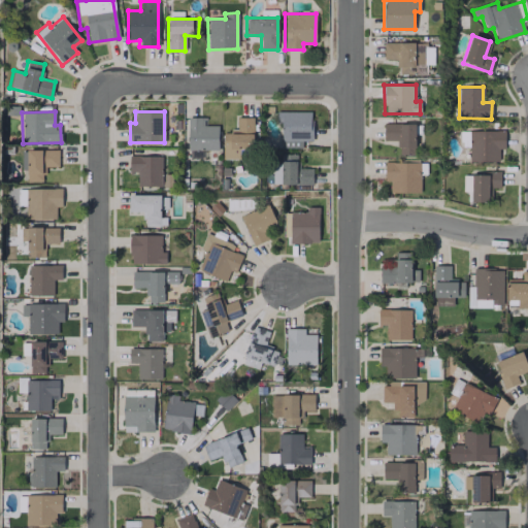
[(311,111),(275,111),(275,124),(281,124),(282,147),(302,147),(302,141),(311,141),(311,111)]
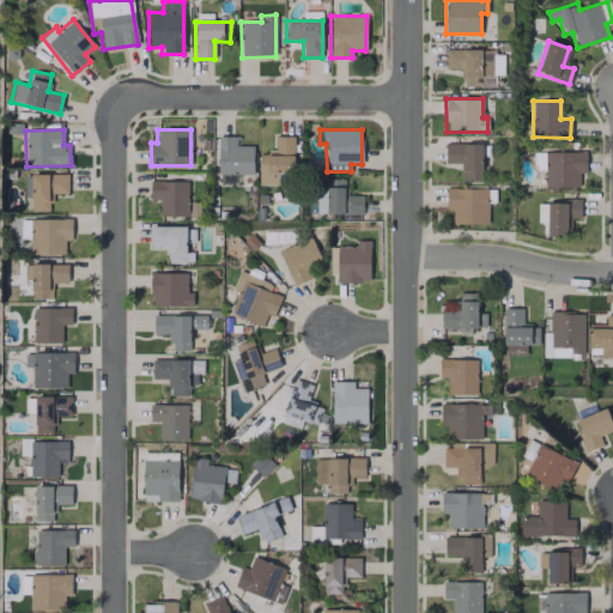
[(259,152),(259,184),(293,183),(292,135),(274,137),(275,152),(259,152)]
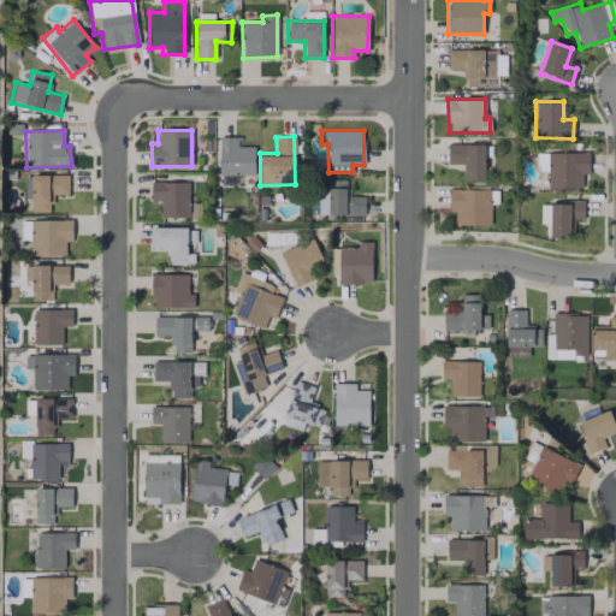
[(219,175),(254,176),(254,146),(237,146),(237,137),(219,137),(219,175)]
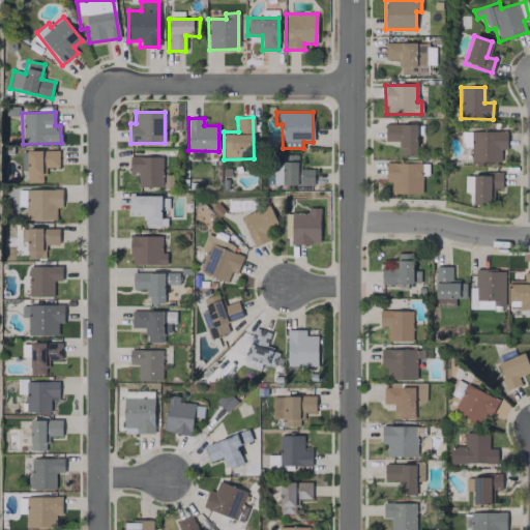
[(416,155),(417,124),(385,123),(385,141),(399,142),(399,155),(416,155)]
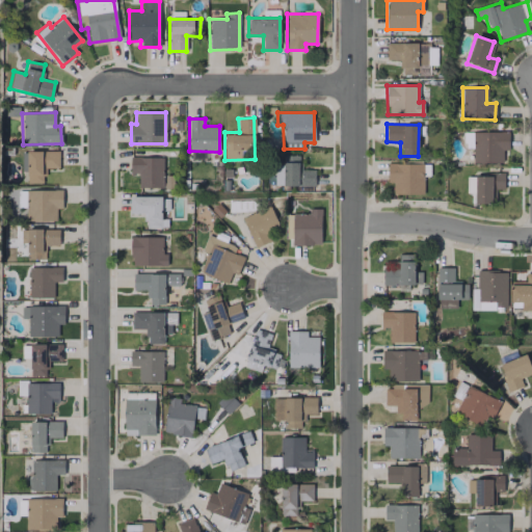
[(472,132),(473,163),(502,162),(502,150),(508,150),(507,131),(472,132)]
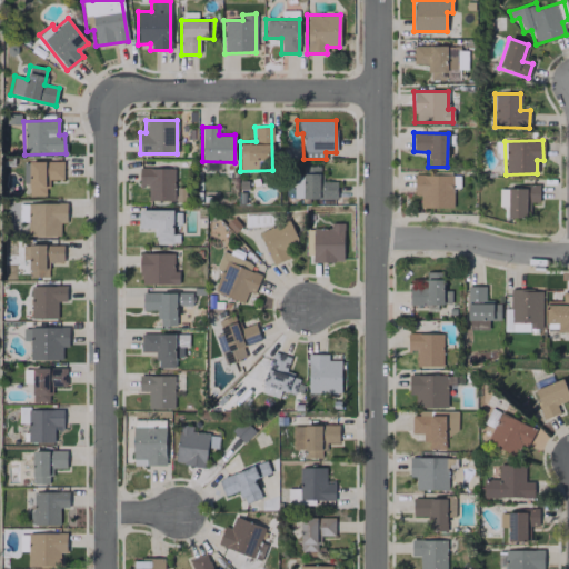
[(47,196),(47,180),(62,180),(62,161),(22,162),(23,185),(28,185),(29,196),(47,196)]
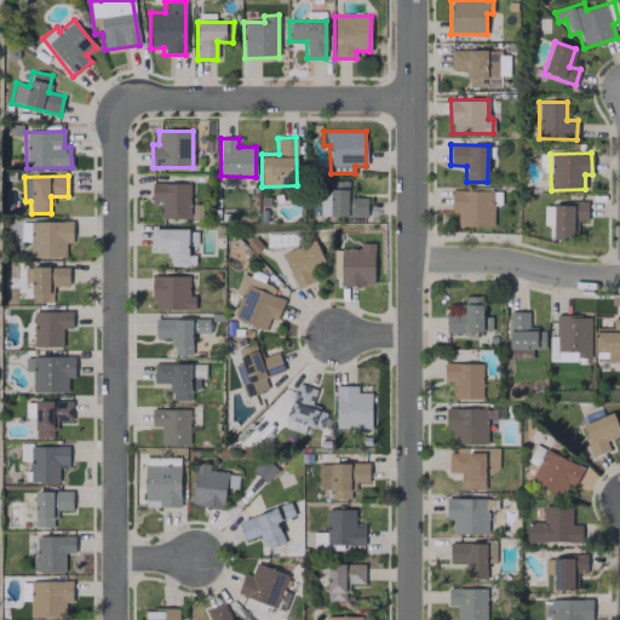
[(348,182),(320,181),(320,217),(366,218),(367,197),(348,197),(348,182)]
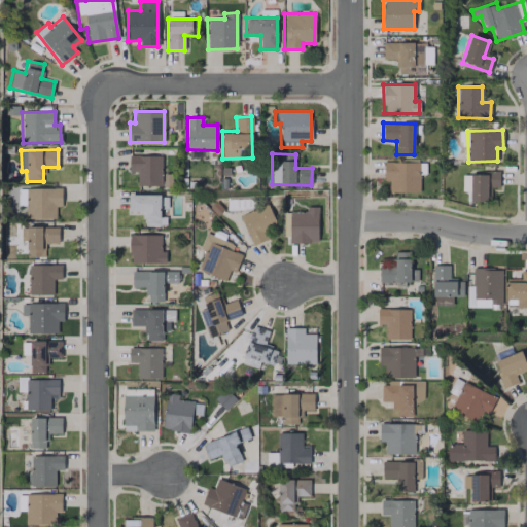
[(162,185),(161,155),(128,156),(129,172),(136,172),(136,186),(162,185)]
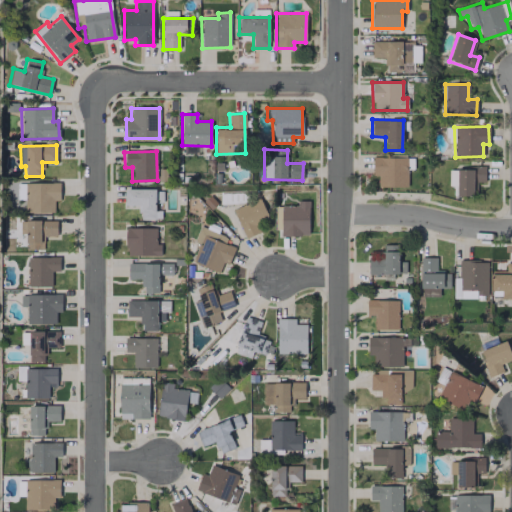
[(414,158),(373,157),(372,176),(378,176),(377,187),(407,187),(407,171),(413,171),(414,158)]
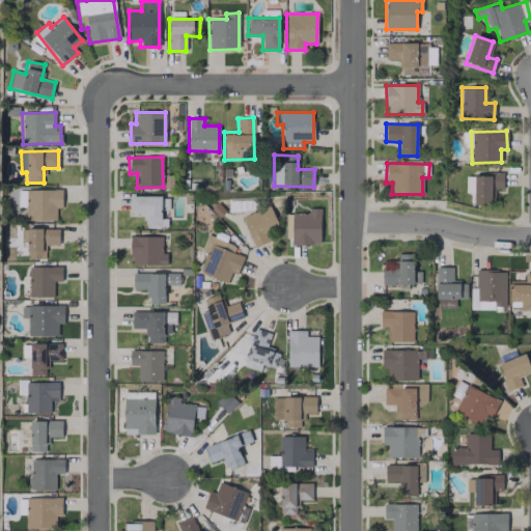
[(473,174),(474,203),(491,203),(491,189),(503,189),(502,173),(473,174)]
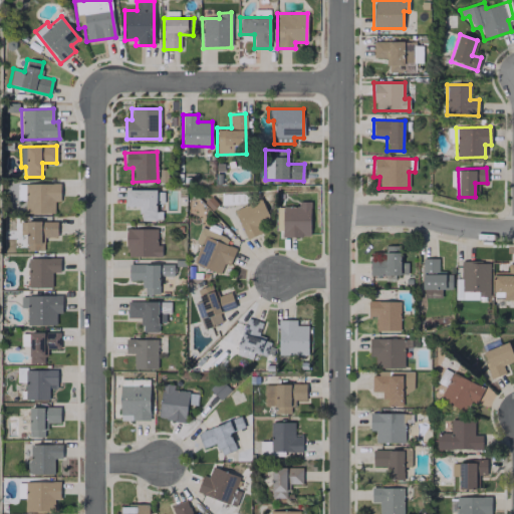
[(458,188),(458,171),(450,171),(450,188),(458,188)]
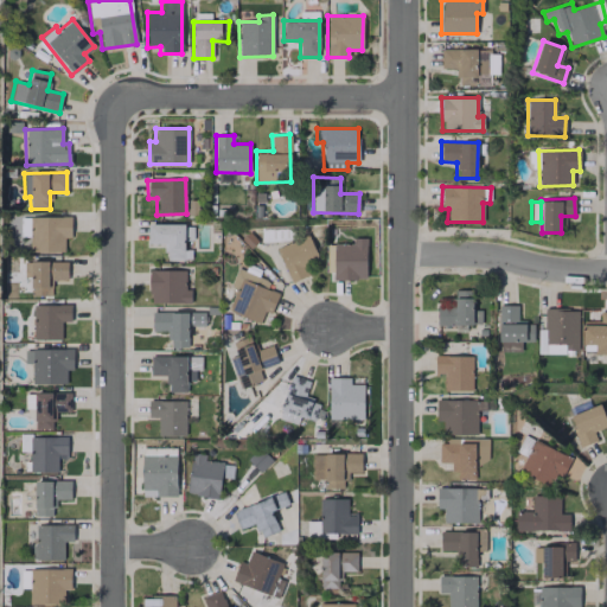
[(30,216),(30,251),(63,253),(64,237),(70,237),(71,217),(30,216)]
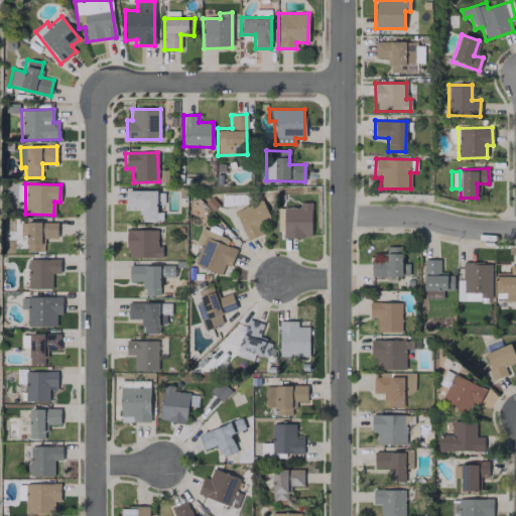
[(126,207),(139,207),(139,221),(162,222),(162,212),(156,212),(156,204),(163,204),(163,191),(126,190),(126,207)]
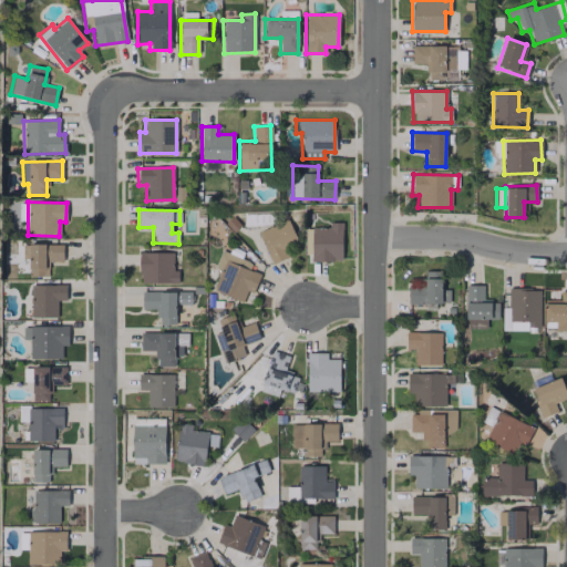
[(292,255),(289,247),(298,241),(286,218),(257,234),(272,265),(292,255)]
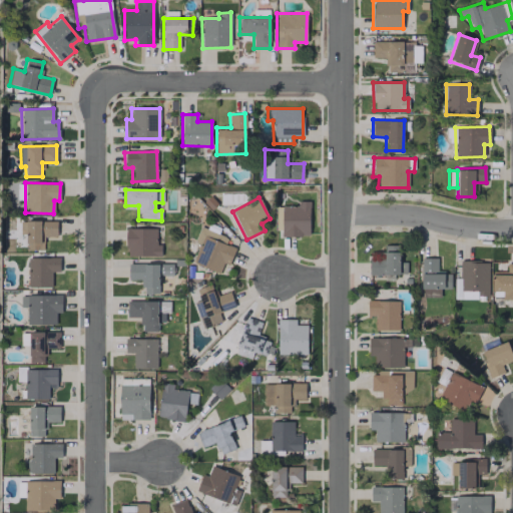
[(309,236),(309,201),(298,201),(298,206),(276,206),(275,229),(281,229),(281,235),(309,236)]
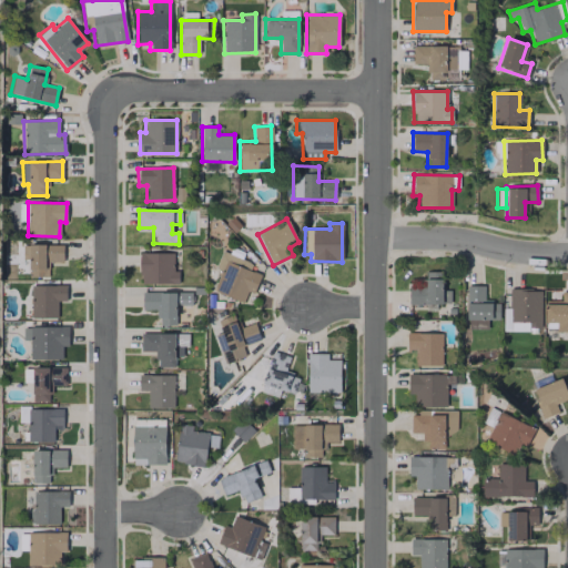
[(22,259),(29,259),(29,277),(48,276),(48,262),(63,262),(62,244),(22,245),(22,259)]
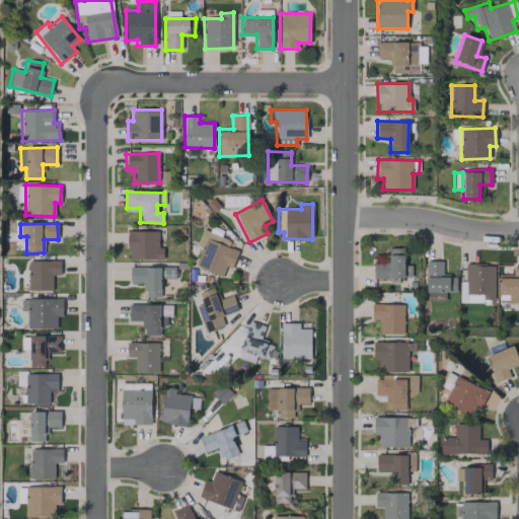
[(196,245),(202,247),(195,266),(221,277),(225,266),(231,269),(237,250),(227,246),(230,240),(202,229),(196,245)]
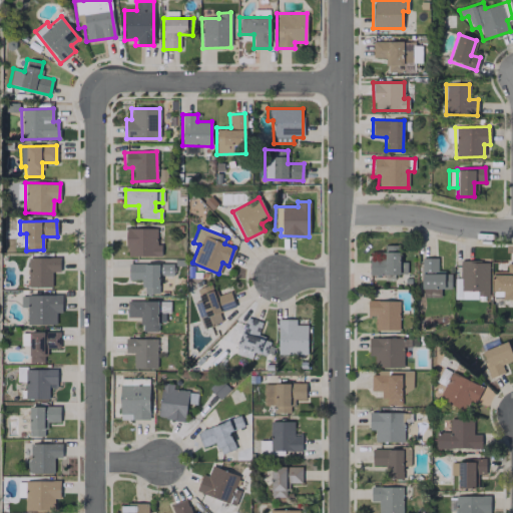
[(160,255),(160,244),(155,244),(156,228),(126,227),(125,255),(160,255)]
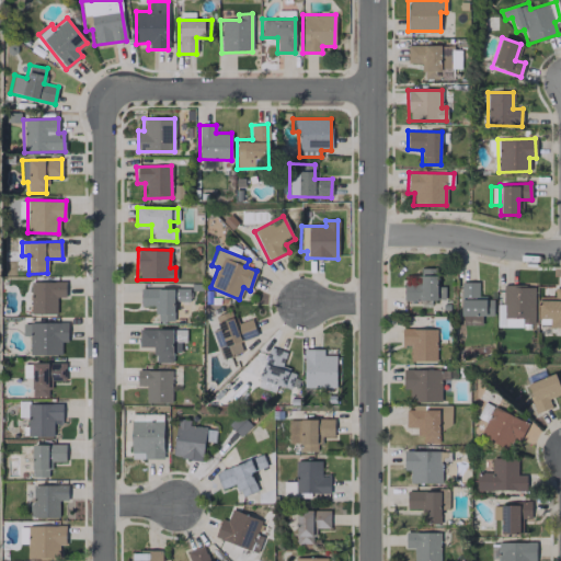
[(436,287),(436,267),(420,268),(420,276),(403,276),(403,300),(444,300),(444,287),(436,287)]
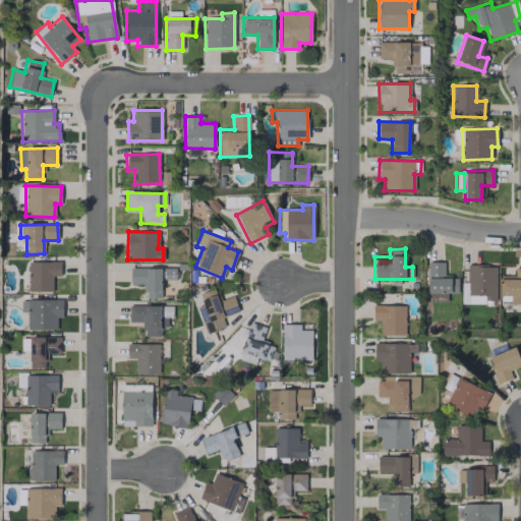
[(52,291),(52,276),(60,276),(60,262),(27,262),(29,292),(52,291)]
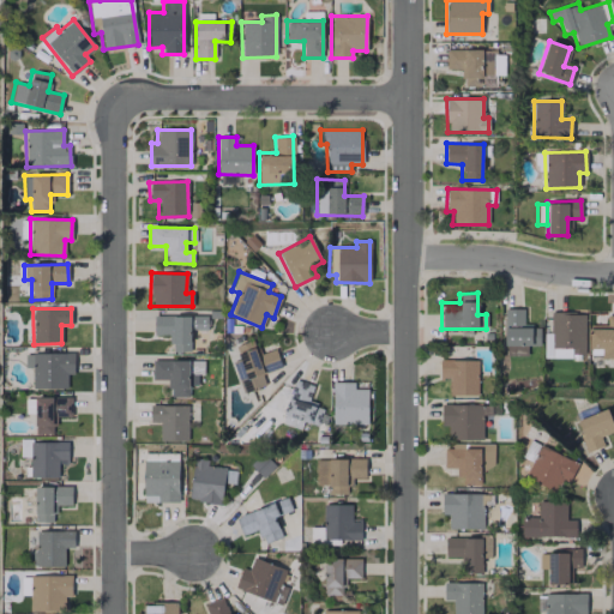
[(527,355),(527,344),(539,344),(539,325),(523,325),(523,308),(505,308),(505,355),(527,355)]
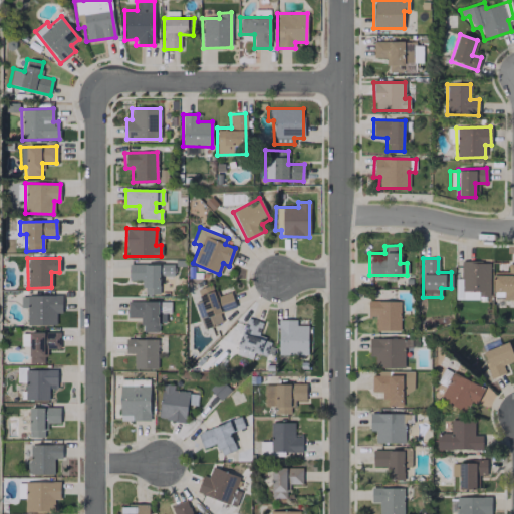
[(489,262),(462,262),(461,291),(479,291),(479,297),(488,297),(489,262)]
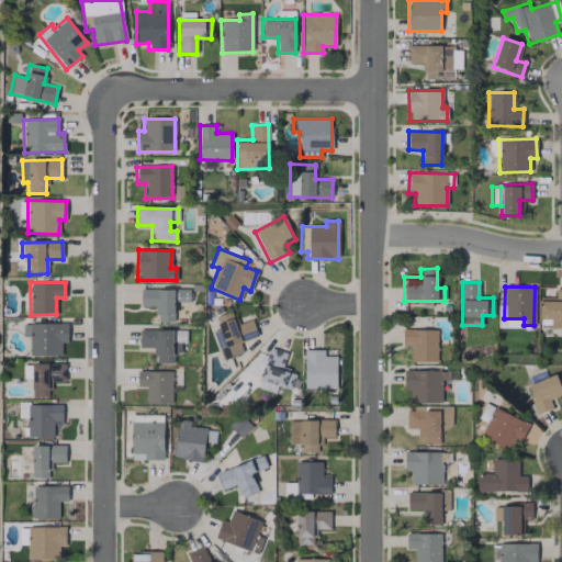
[(561,326),(561,288),(555,288),(554,300),(539,299),(539,326),(561,326)]
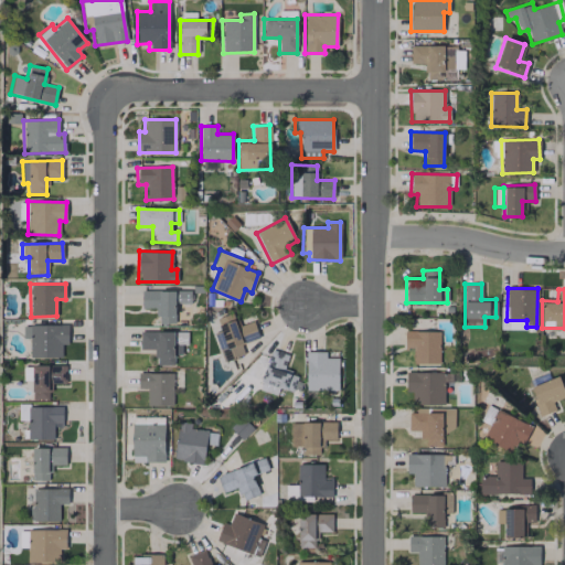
[(190,291),(141,290),(141,308),(158,309),(157,322),(176,323),(176,302),(190,302),(190,291)]
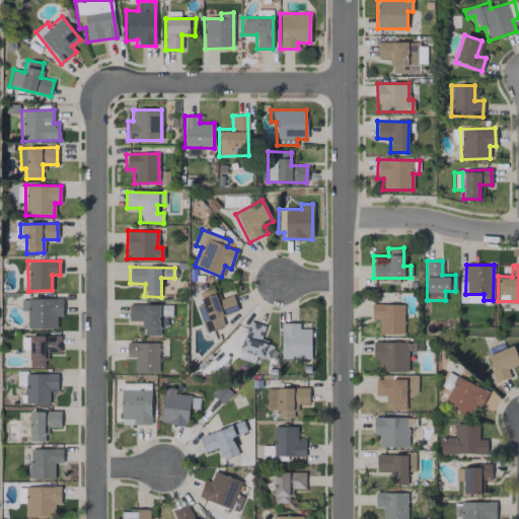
[(197,307),(205,332),(224,325),(221,315),(237,310),(232,295),(217,300),(213,288),(198,293),(202,305),(197,307)]
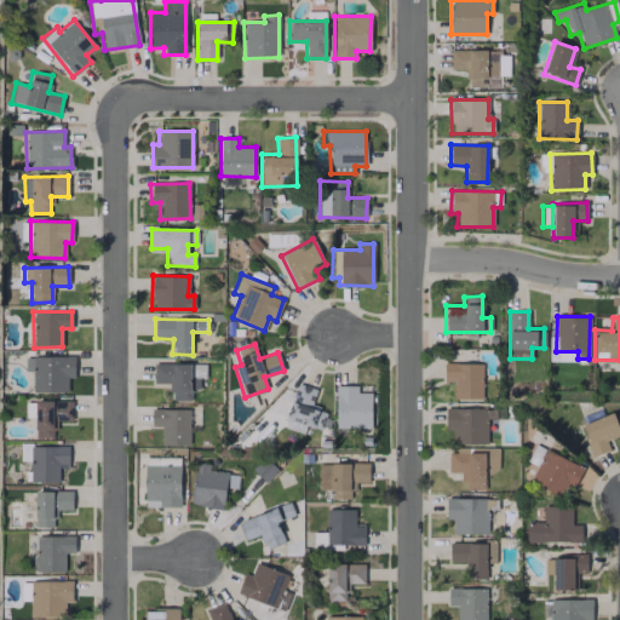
[(556,361),(577,362),(577,352),(557,352),(556,361)]
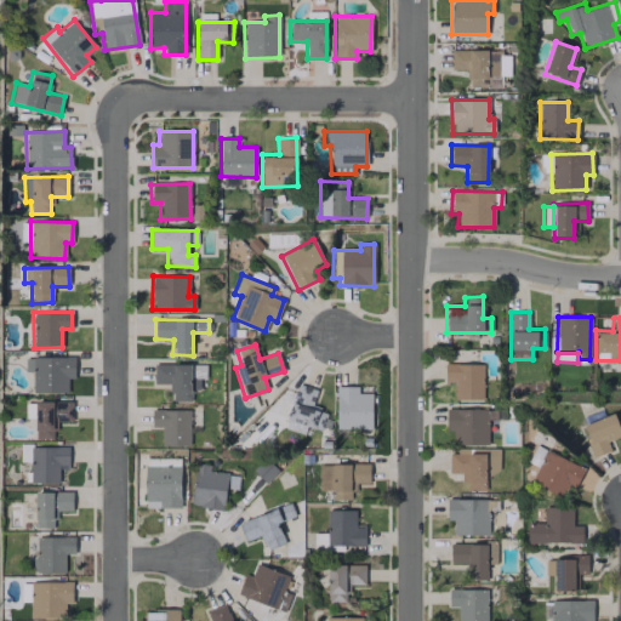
[(68,392),(67,379),(74,379),(74,357),(24,358),(24,372),(32,372),(33,393),(68,392)]
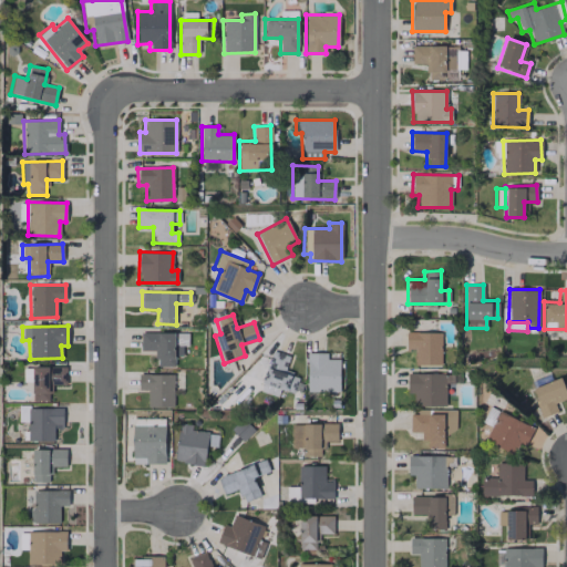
[(140,351),(155,350),(155,367),(175,366),(174,346),(187,346),(187,332),(140,333),(140,351)]
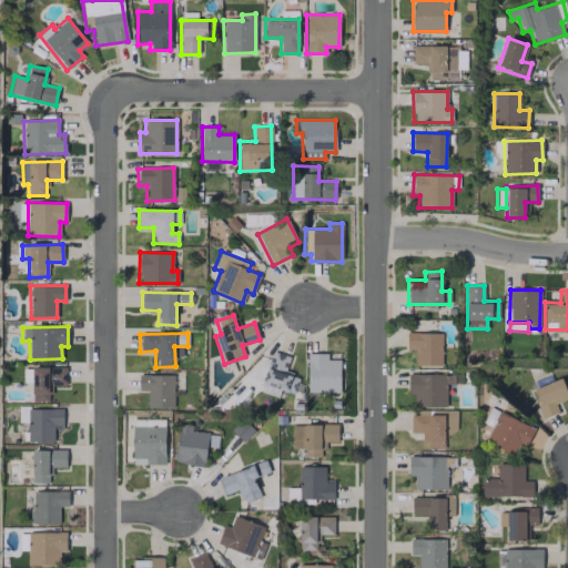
[(442,366),(442,333),(406,333),(406,350),(415,350),(415,365),(442,366)]
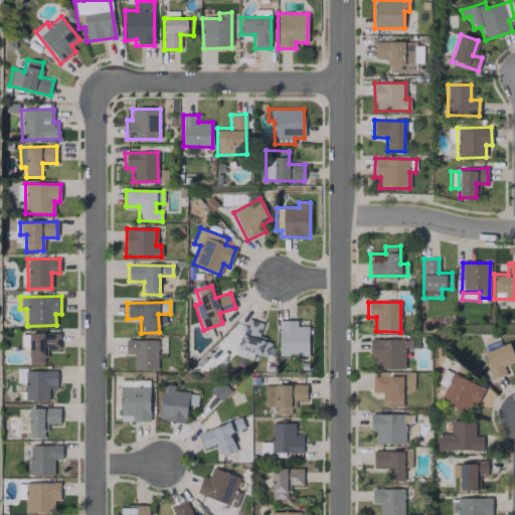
[(263,323),(246,318),(235,355),(252,360),(254,353),(268,357),(272,341),(259,338),(263,323)]
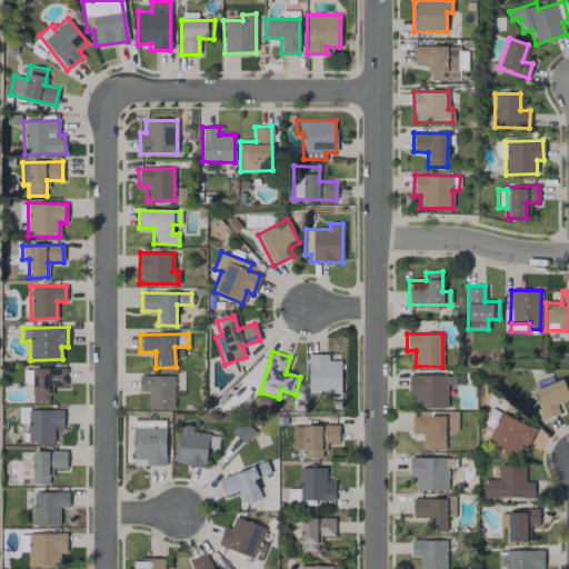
[(341,360),(328,360),(328,353),(308,353),(308,393),(340,393),(341,360)]
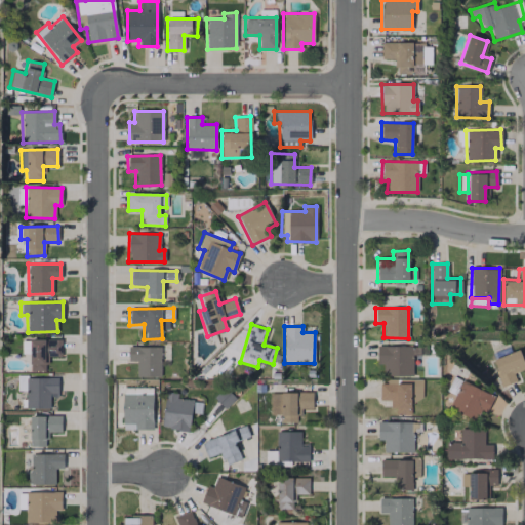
[(61,339),(30,339),(30,371),(46,371),(46,356),(61,357),(61,339)]
